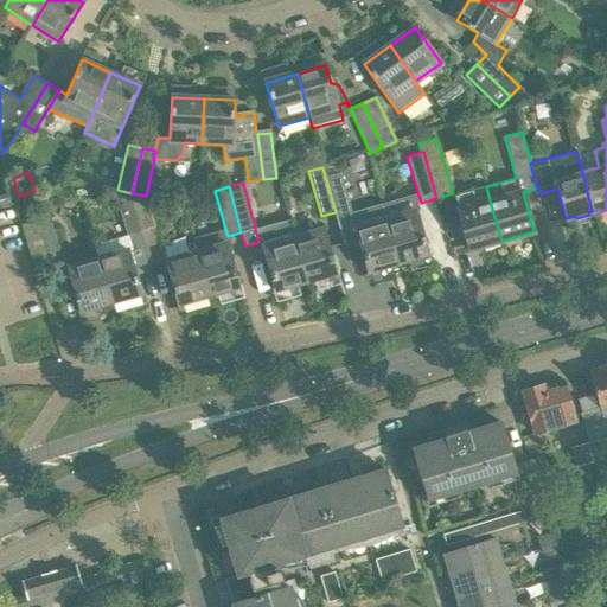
[(491,205),(486,186),(455,195),(459,208),(458,209),(470,249),(502,241),(491,205)]
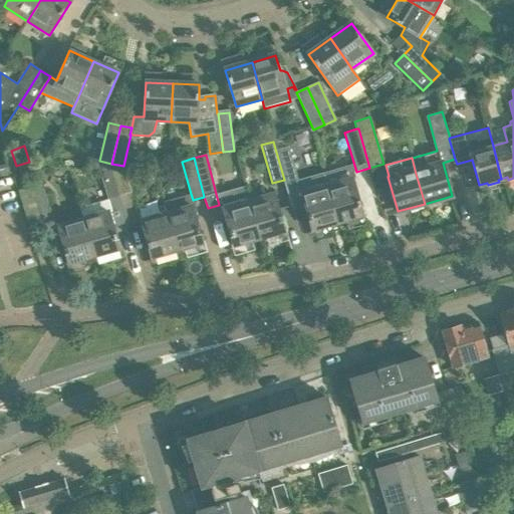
[(89,172),(100,173),(112,170),(123,167),(123,166),(111,164),(99,161),(90,159),(89,172)]
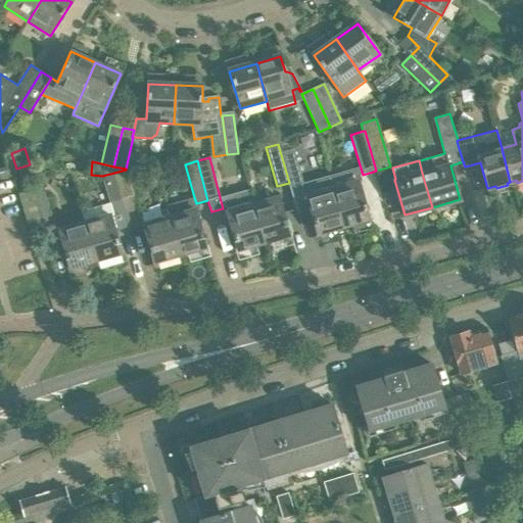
[(126,170),(114,173),(123,200),(134,196),(126,170)]
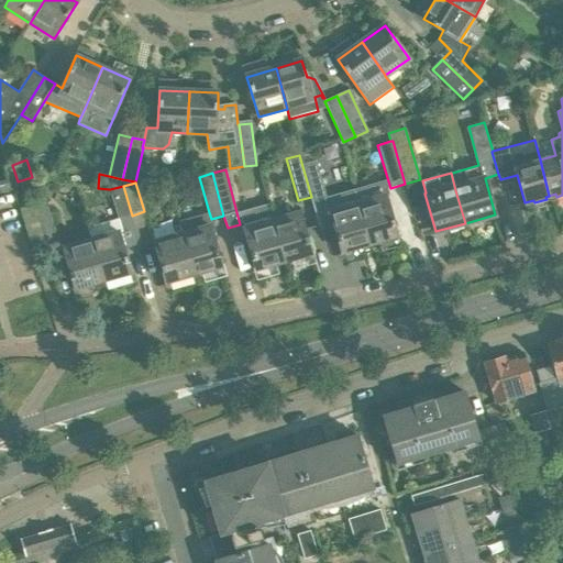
[(89,230),(92,241),(103,282),(131,273),(119,232),(123,231),(119,219),(132,216),(123,186),(110,189),(119,218),(102,223),(103,227),(89,230)]
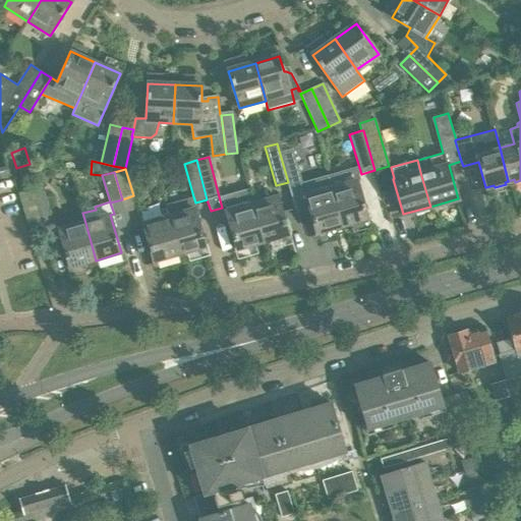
[(331,189),(342,226),(368,218),(357,181),(331,189)]
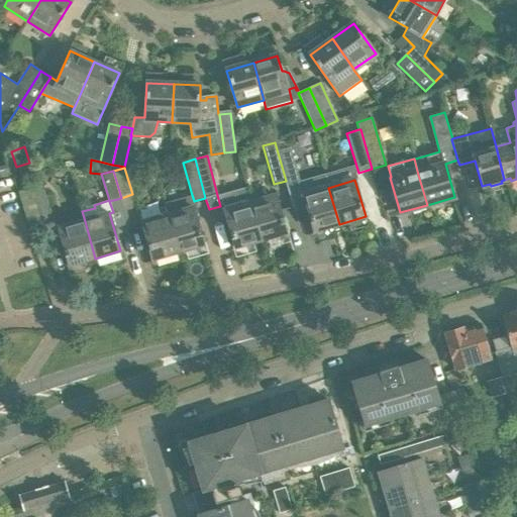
[(18,191),(29,230),(53,223),(41,185),(18,191)]
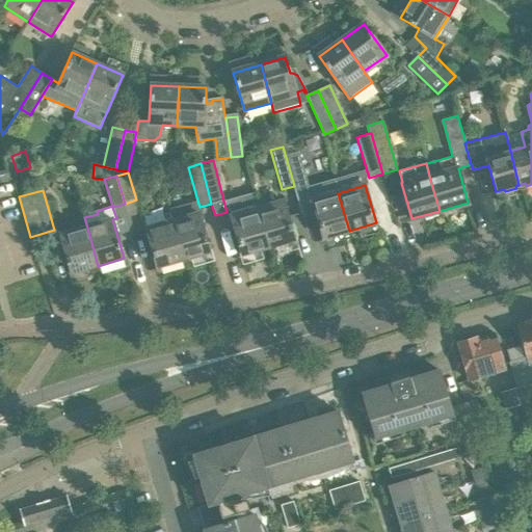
[(223,201),(227,212),(229,218),(232,217),(242,256),(268,247),(258,210),(254,193),(223,201)]
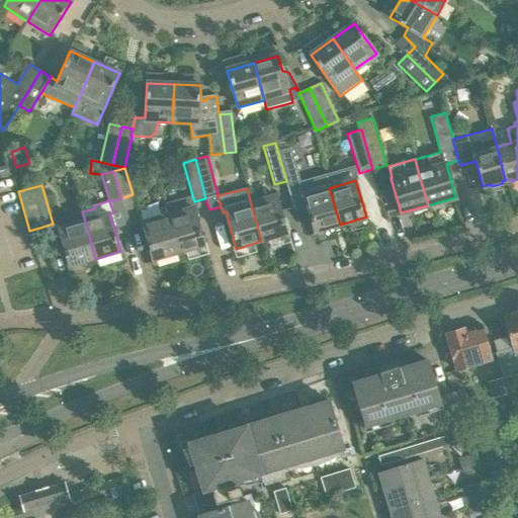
[(315,232),(340,225),(329,188),(305,195),(315,232)]
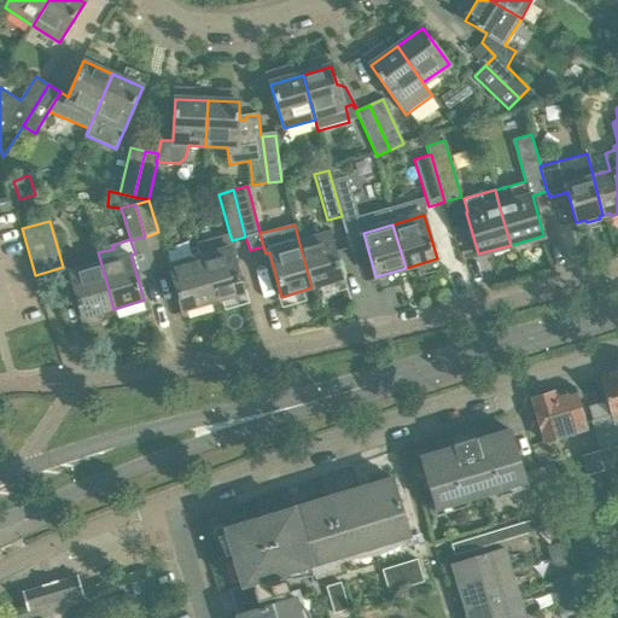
[(233,249),(232,240),(229,233),(196,243),(198,248),(213,302),(244,293),(232,249),(233,249)]
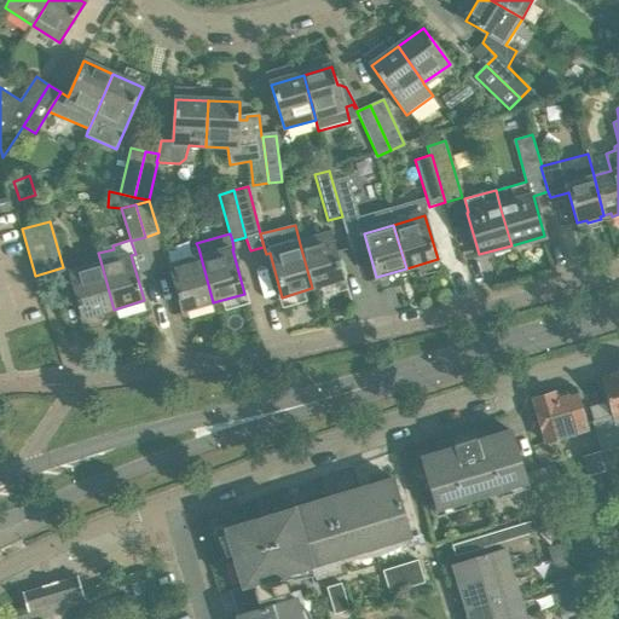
[(300,244),(312,288),(343,279),(331,236),(300,244)]
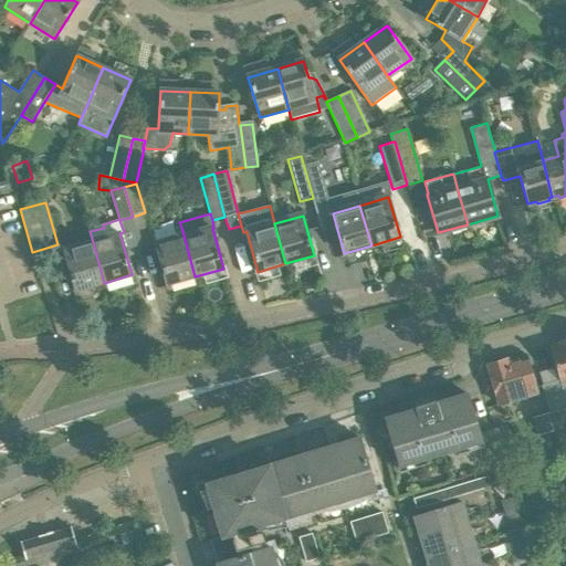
[(181,227),(154,234),(167,284),(195,276),(181,227)]
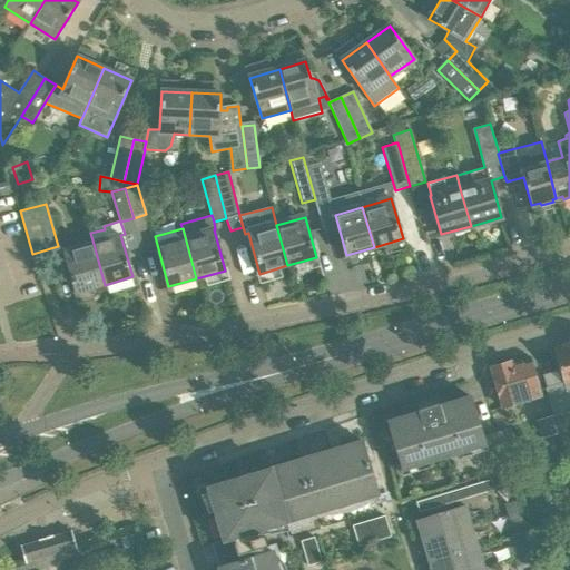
[(94,244),(65,253),(76,293),(105,285),(94,244)]
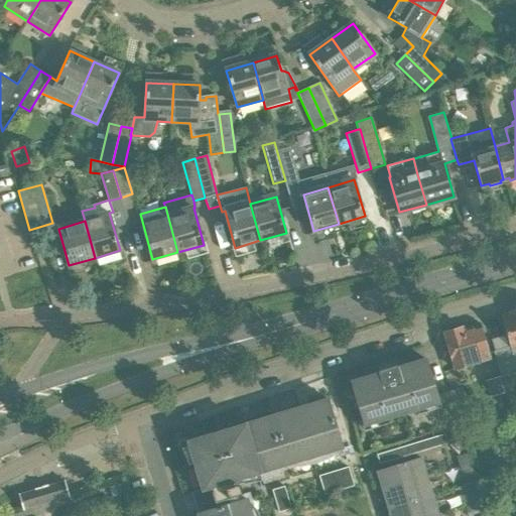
[(510,347),(494,352),(501,376),(515,371),(515,308),(500,313),(501,314),(510,347)]
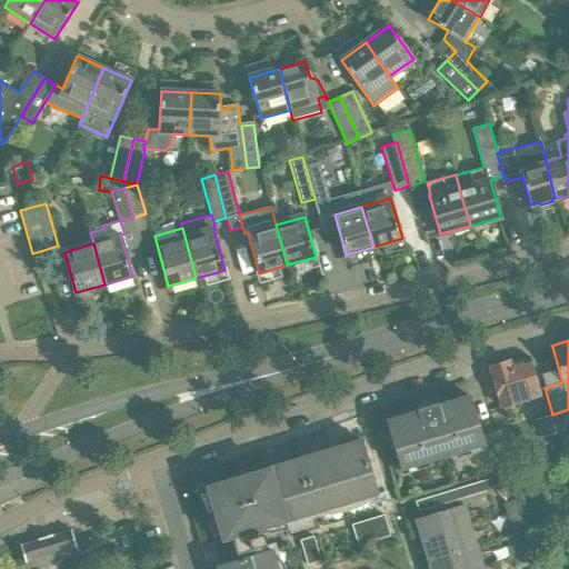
[(490,367),(501,406),(539,395),(528,359),(510,362),(501,358),(493,360),(490,367)]
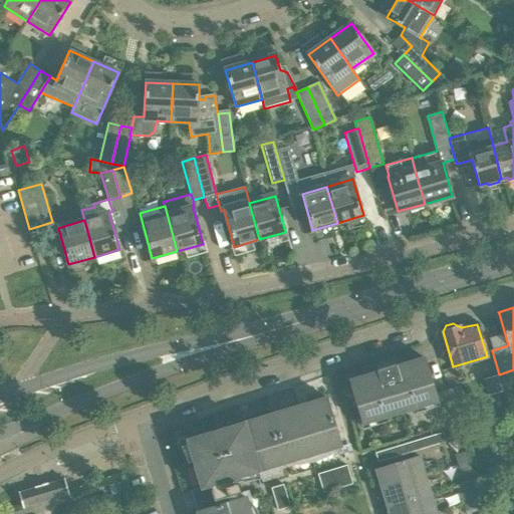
[(376,371),(348,379),(363,429),(391,421),(389,415),(412,408),(413,413),(440,406),(438,400),(437,400),(424,357),(396,365),(396,364),(376,369),(376,371)]
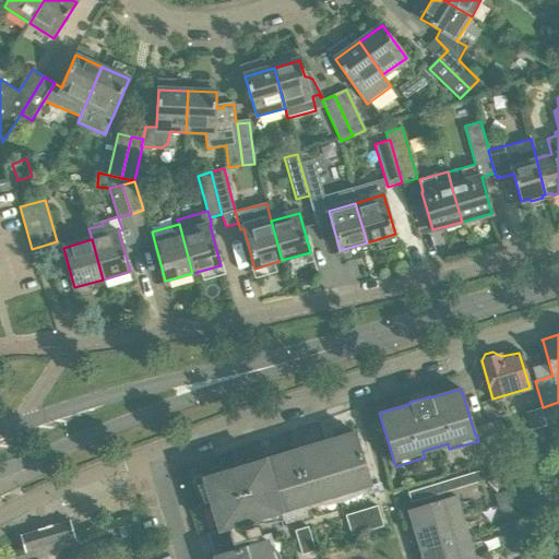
[(548,425),(543,407),(526,413),(531,429),(548,425)]
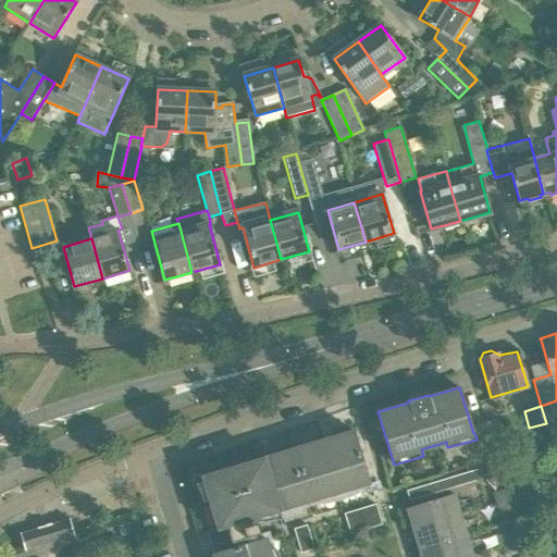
[(484,422),(492,444),(505,440),(497,418),(484,422)]
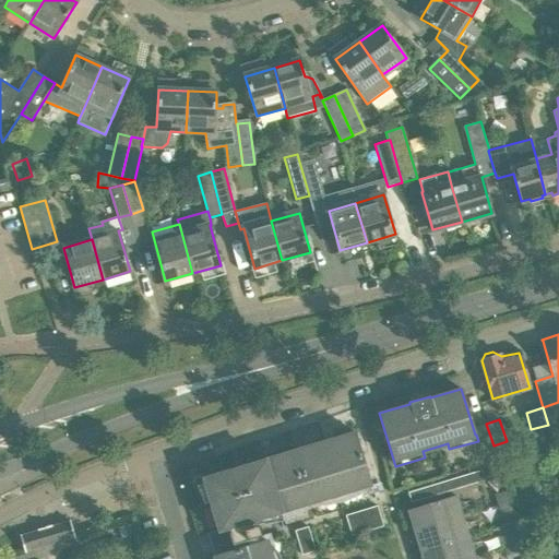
[(228,527),(229,532),(210,538),(215,558),(272,558),(266,539),(257,542),(256,536),(261,534),(258,524),(252,526),(250,520),(370,484),(355,432),(203,478),(218,530),(228,527)]
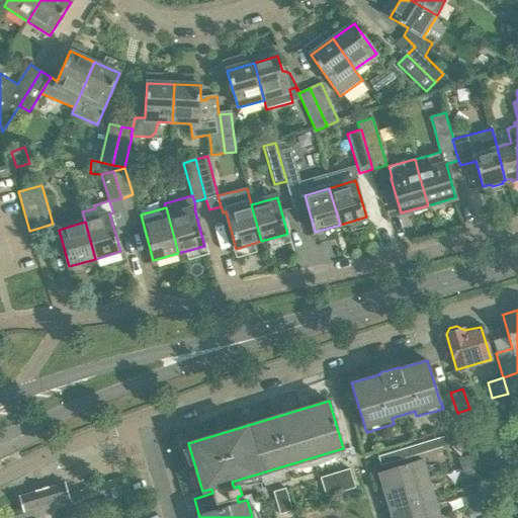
[(377,456),(380,465),(448,444),(446,435),(377,456)]
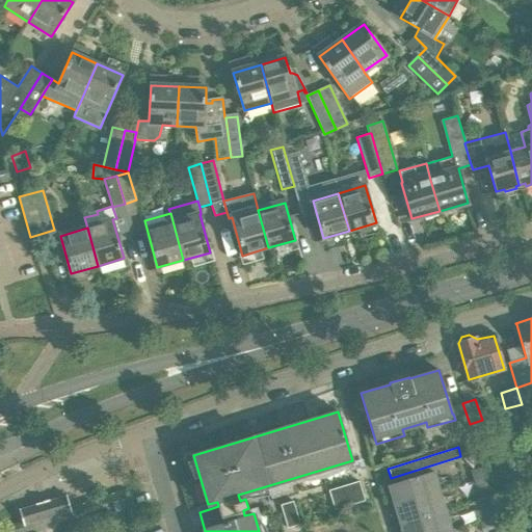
[(471,470),(474,480),(485,477),(481,467),(471,470)]
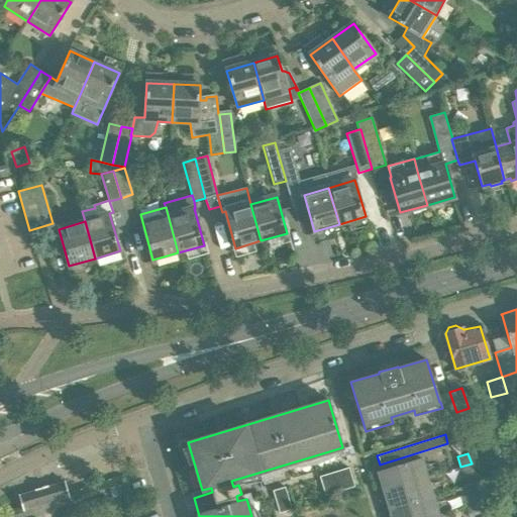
[(378,471),(385,494),(428,481),(421,457),(378,471)]
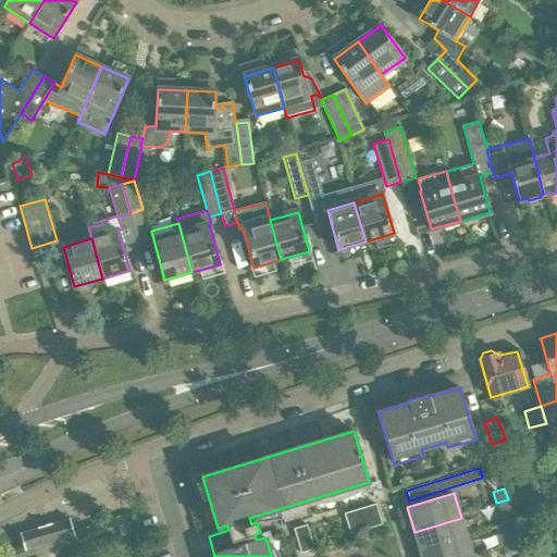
[(508,499),(496,503),(499,515),(511,510),(508,499)]
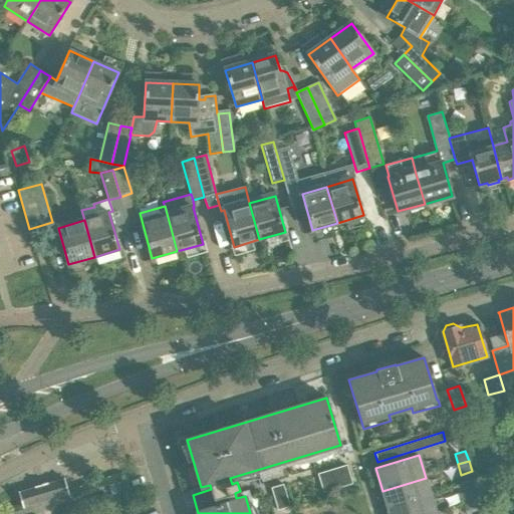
[(317,473),(323,492),(352,483),(346,465),(317,473)]
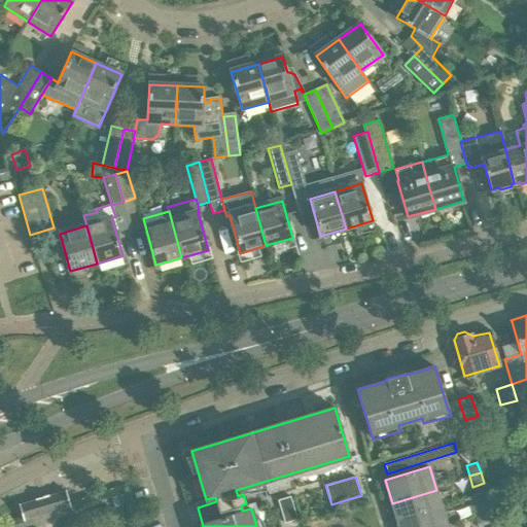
[(392,503),(397,522),(442,508),(436,490),(392,503)]
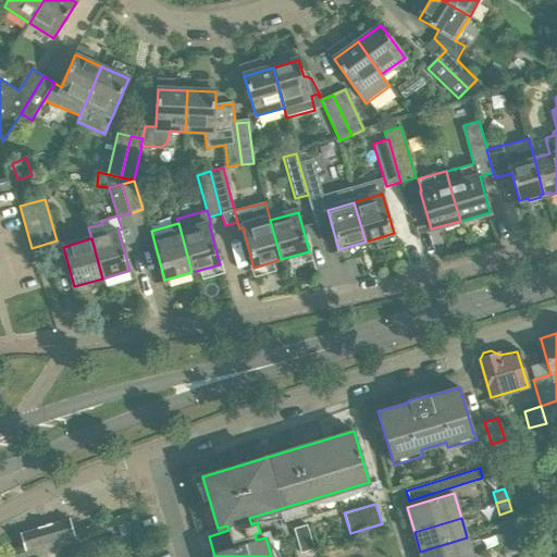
[(74,535),(74,533),(70,519),(54,523),(54,522),(48,523),(37,527),(38,529),(20,534),(24,549),(53,541),(74,535)]
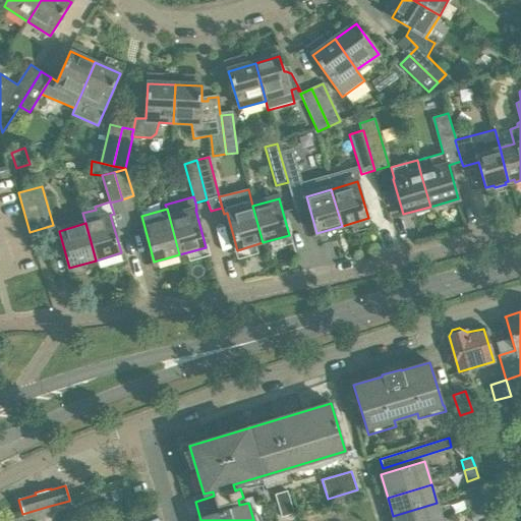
[(275,494),(281,517),(294,513),(287,490),(275,494)]
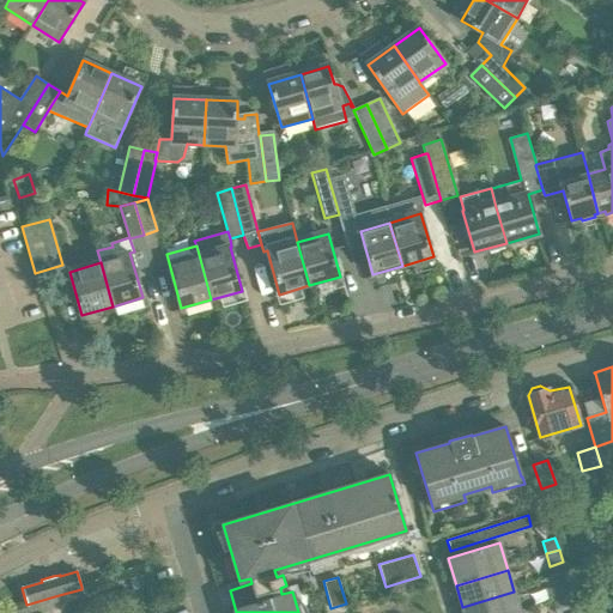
[(548,588),(552,601),(566,596),(563,584),(548,588)]
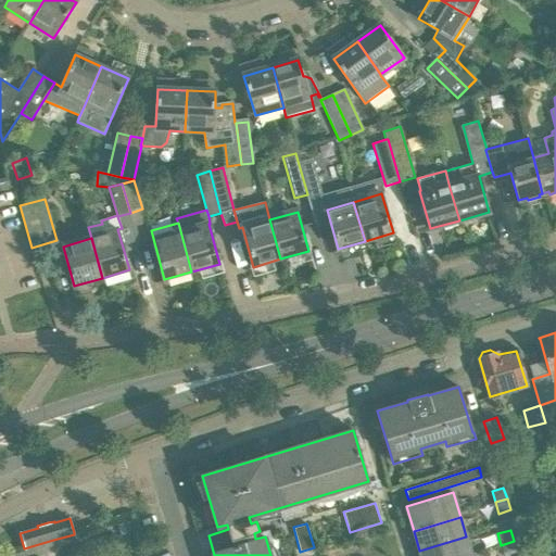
[(419,551),(420,555),(471,555),(471,553),(466,536),(419,551)]
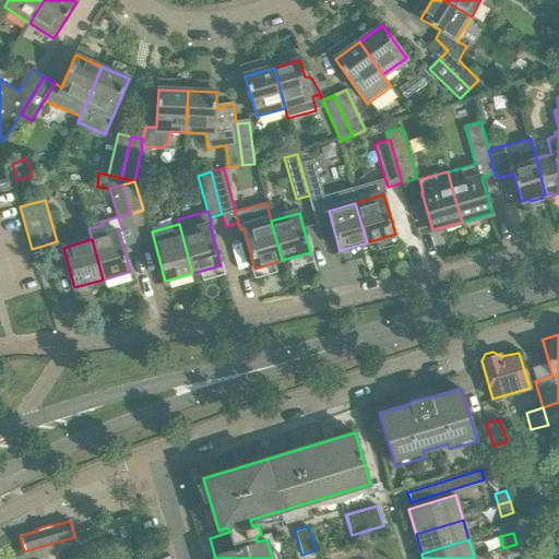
[(516,544),(503,548),(507,558),(520,555),(516,544)]
